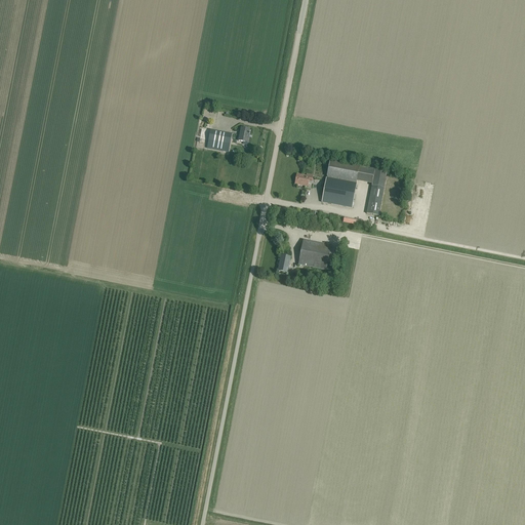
[(228,153),(232,134),(202,128),(198,147),(228,153)]
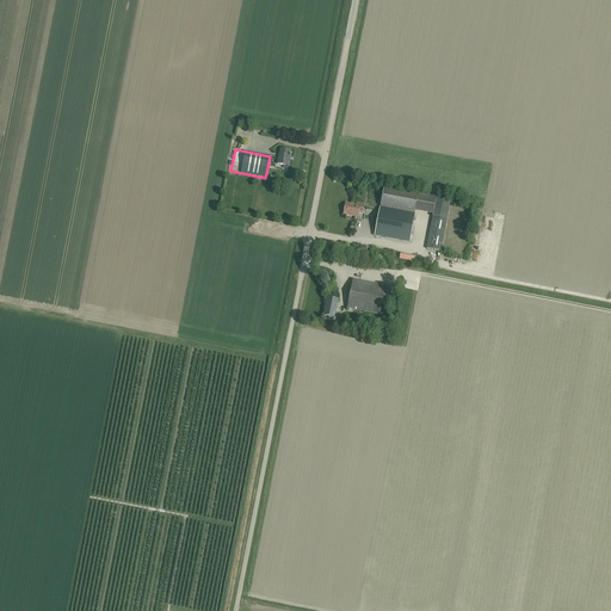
[(291,158),(291,156),(290,155),(291,152),(281,149),(277,164),(289,167),(290,158),(291,158)]
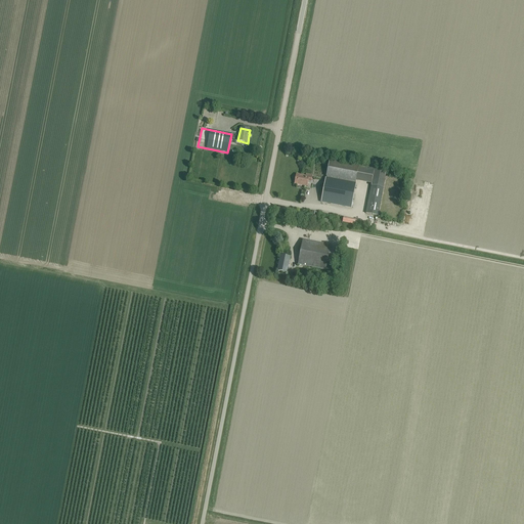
[(326,176),(356,181),(358,168),(330,162),(326,176)]
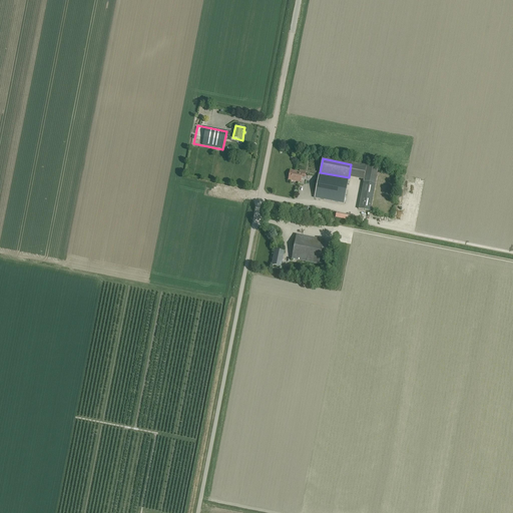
[(366,166),(363,182),(375,184),(378,169),(366,166)]
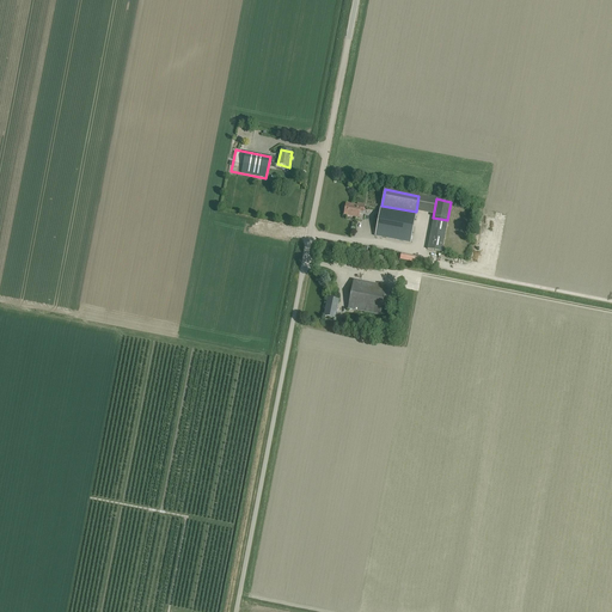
[(363,213),(365,204),(357,203),(357,206),(346,204),(344,215),(359,218),(360,213),(363,213)]
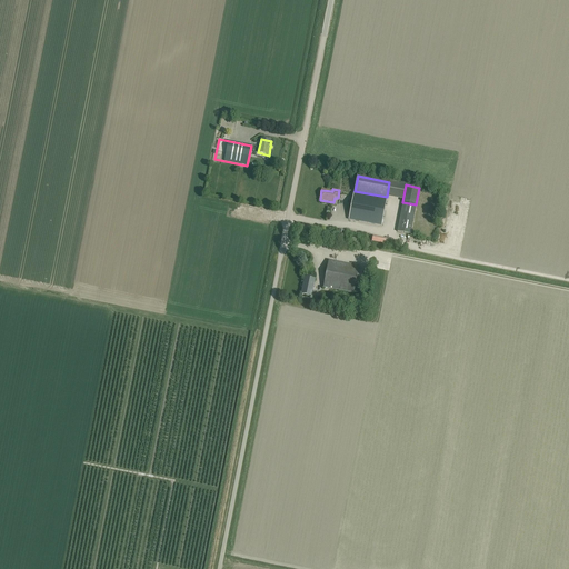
[(387,197),(355,191),(349,219),(381,226),(387,197)]
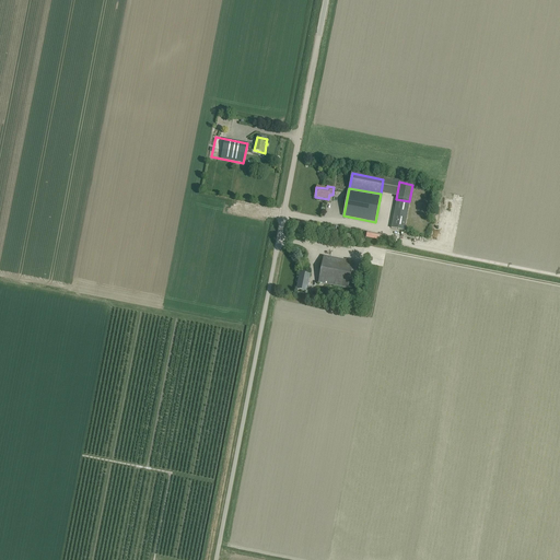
[(409,201),(396,199),(391,229),(404,231),(409,201)]
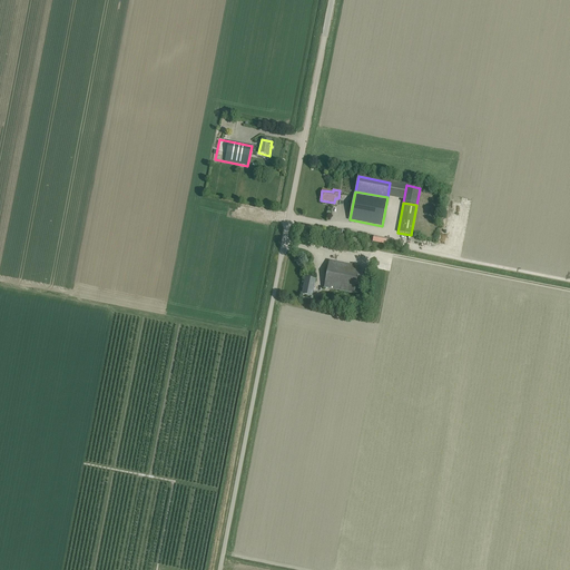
[(354,294),(360,267),(330,261),(324,287),(354,294)]
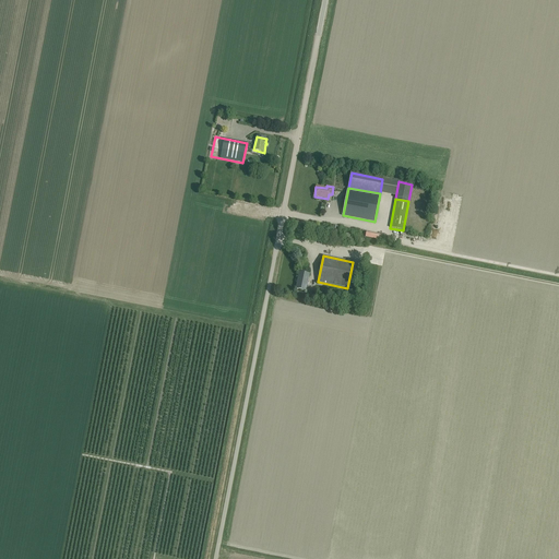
[(306,290),(309,275),(299,273),(296,289),(306,290)]
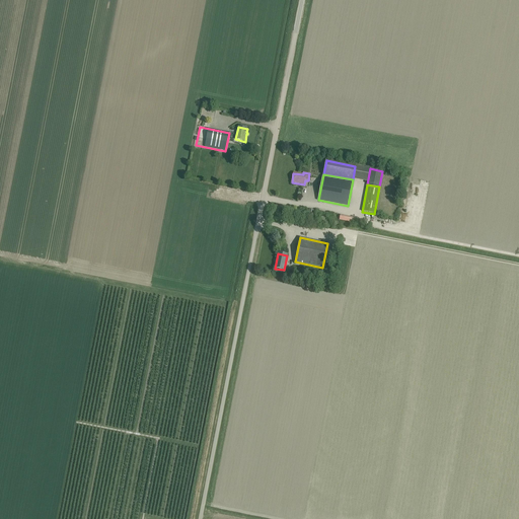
All buildings are outlined.
